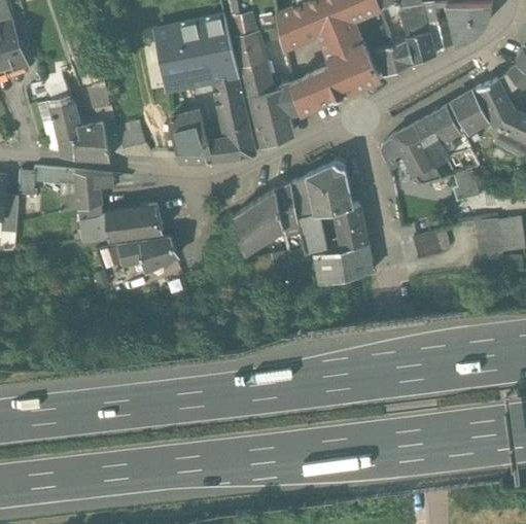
[(0,0),(0,21),(11,16),(6,0),(0,0)]
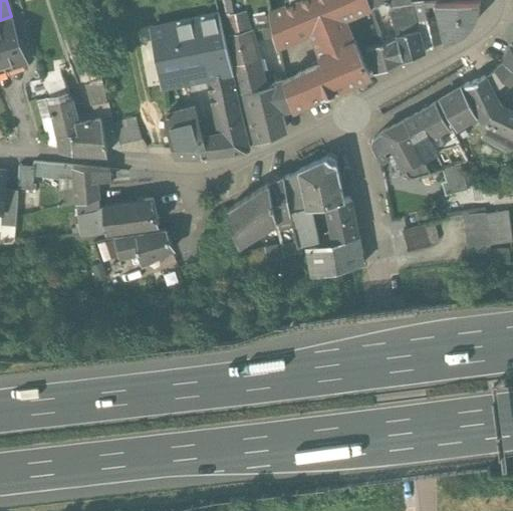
[(325,61),(297,74),(307,102),(324,94),(324,95),(370,74),(344,15),(372,3),(371,0),(290,0),(270,9),(278,45),(313,30),(325,61)]
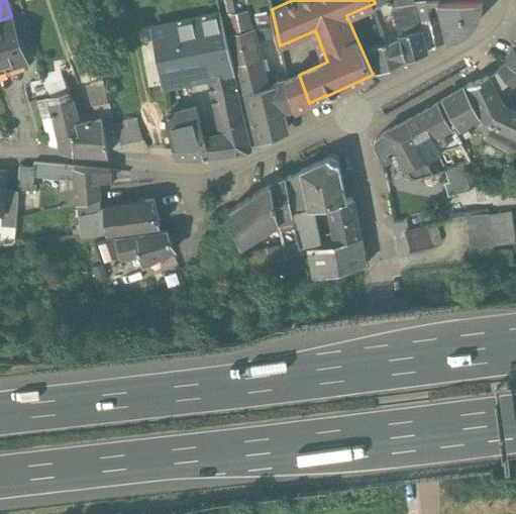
[(484,0),(427,1),(437,47),(468,32),(474,26),(480,18),(483,11),(484,0)]
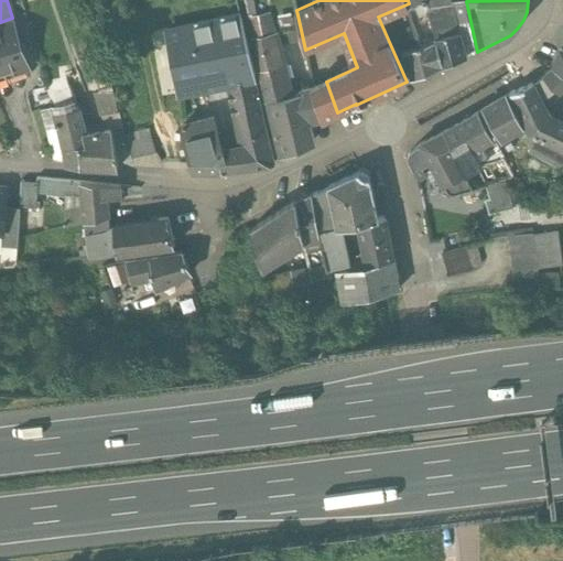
[(466,57),(452,2),(428,4),(435,40),(442,67),(466,57)]
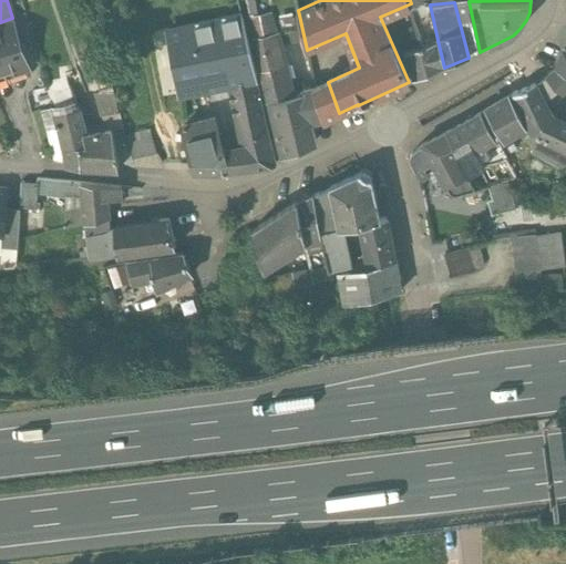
[(243,12),(171,29),(182,92),(228,82),(255,77),(256,75),(257,75),(253,57),(243,12)]
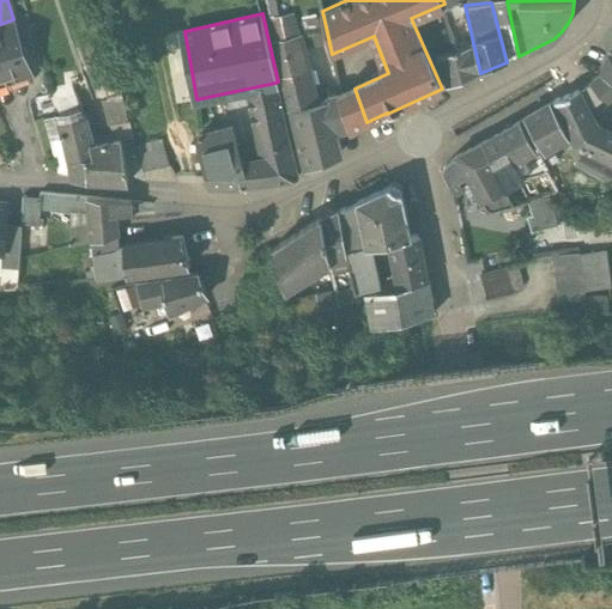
[(32,71),(16,19),(13,19),(0,24),(0,54),(7,78),(32,71)]
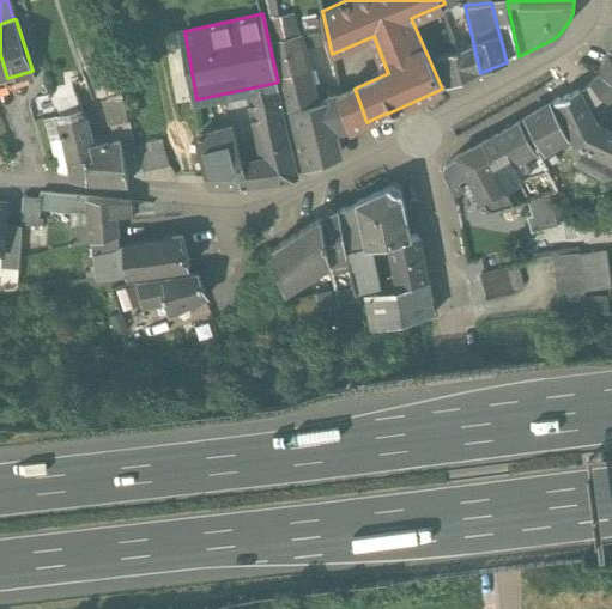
[(313,101),(301,34),(277,37),(308,170),(343,158),(335,131),(328,98),(313,101)]
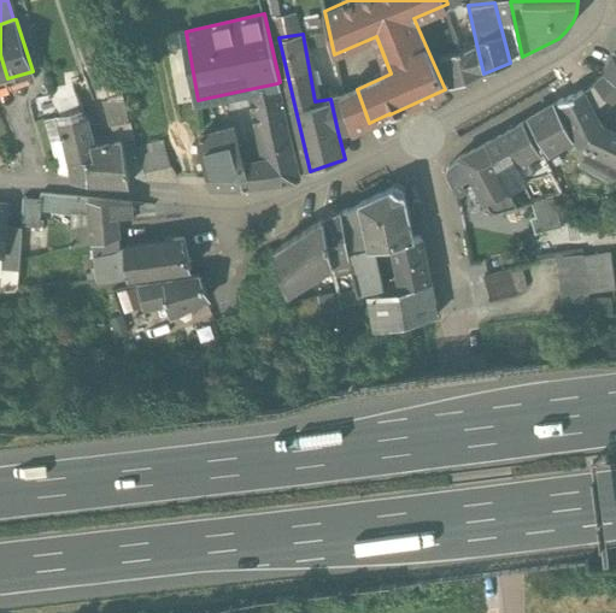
[(451,87),(484,74),(476,43),(443,57),(451,87)]
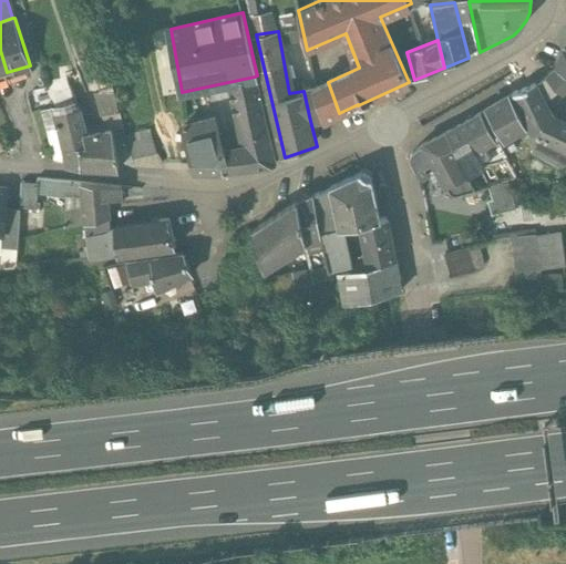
[(565,49),(556,69),(548,75),(563,93),(564,92),(565,91),(565,49)]
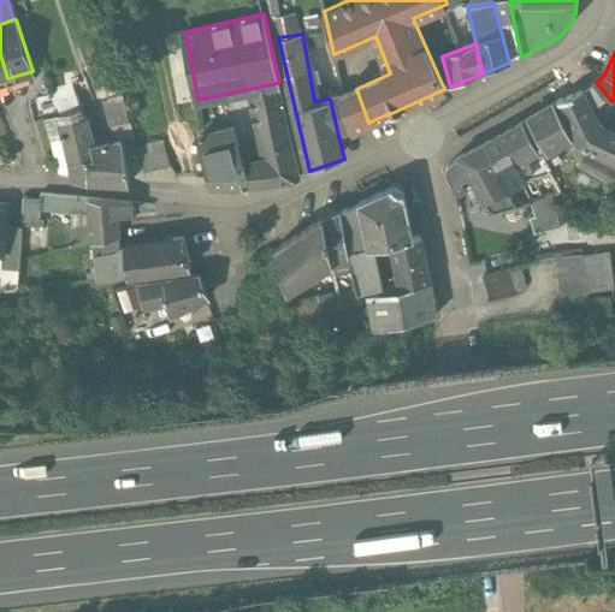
[(95,84),(93,85),(96,101),(106,99),(107,101),(104,102),(111,129),(111,128),(130,123),(119,79),(95,84)]
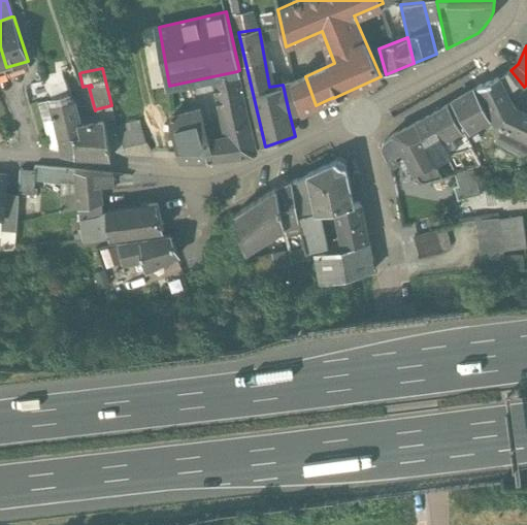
[(237,71),(212,76),(219,102),(243,96),(238,70),(237,71)]
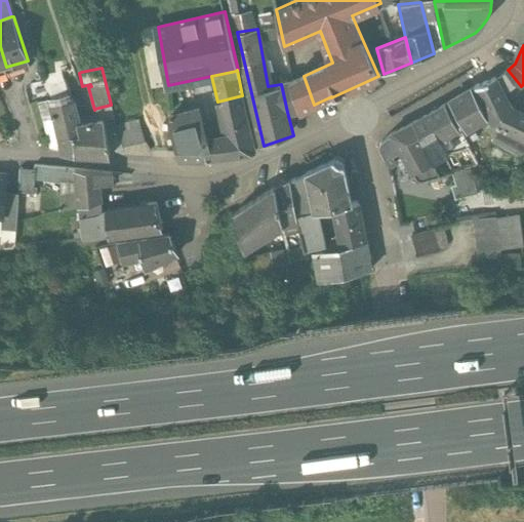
[(304,76),(281,84),(287,112),(314,105),(304,76)]
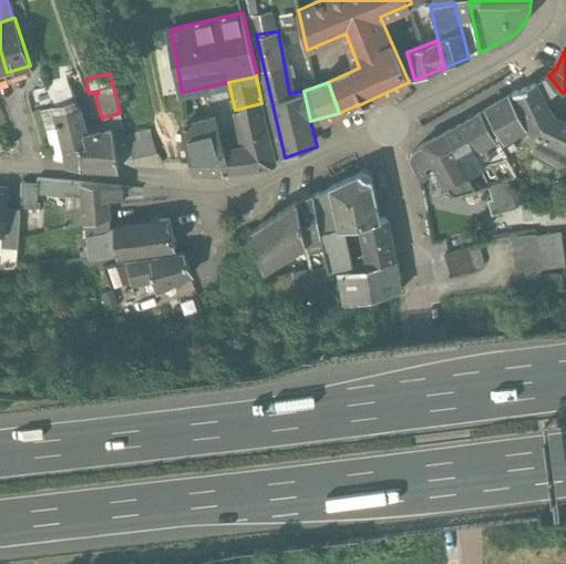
[(536,85),(513,95),(528,127),(541,143),(541,142),(543,141),(565,152),(565,122),(553,116),(537,86),(536,85)]
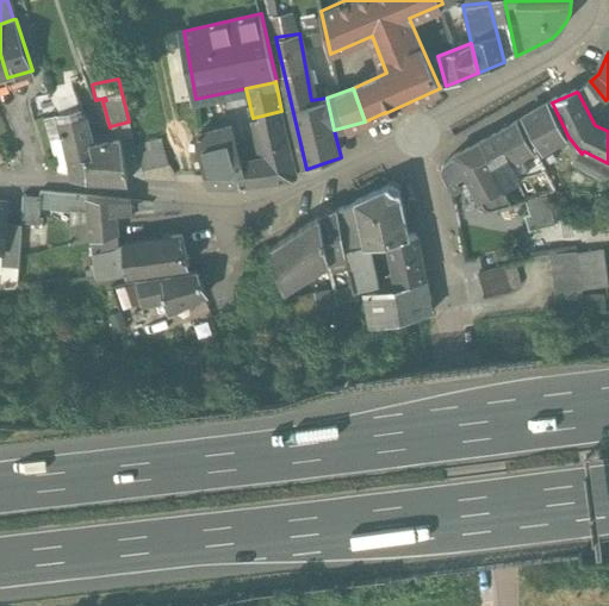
[(91,148),(76,93),(55,98),(58,116),(70,162),(68,162),(72,177),(74,185),(87,186),(85,162),(92,160),(88,148),(91,148)]
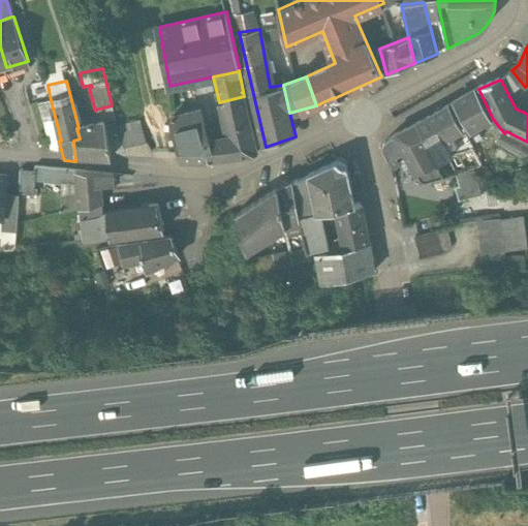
[(476,90),(454,103),(470,133),(492,121),(476,90)]
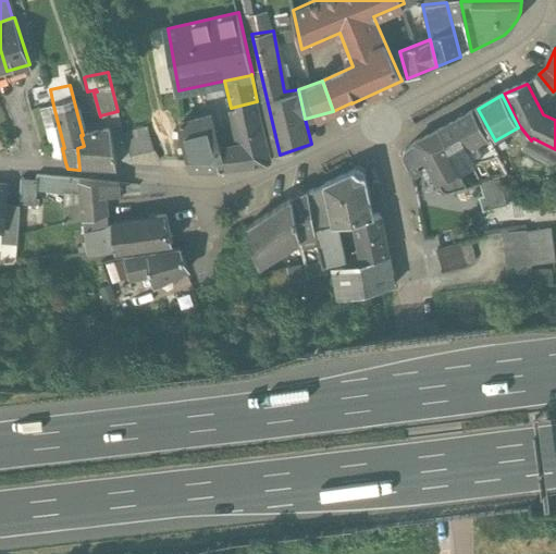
[(257,101),(231,108),(238,146),(246,169),(271,163),(257,101)]
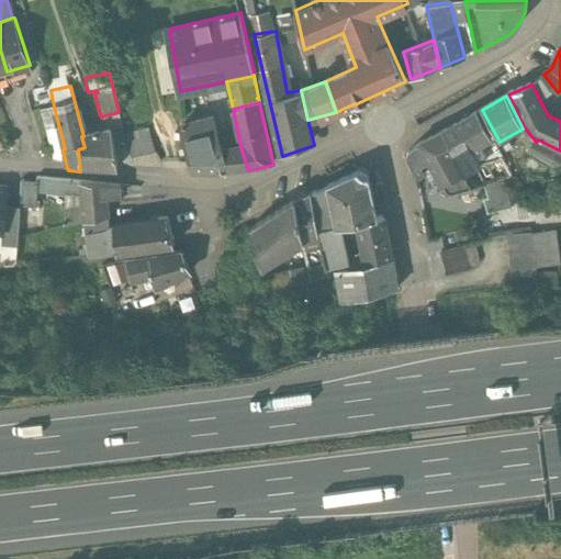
[(54,107),(40,110),(46,137),(54,161),(66,164),(63,149),(65,149),(54,107)]
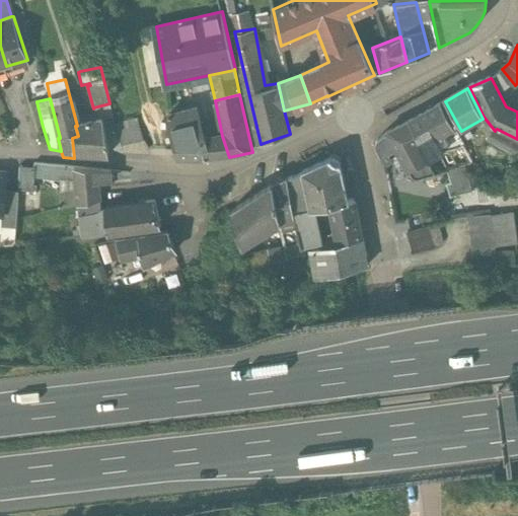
[(77,126),(75,126),(78,136),(72,138),(74,158),(107,159),(103,133),(116,131),(115,127),(109,103),(93,107),(97,122),(77,126)]
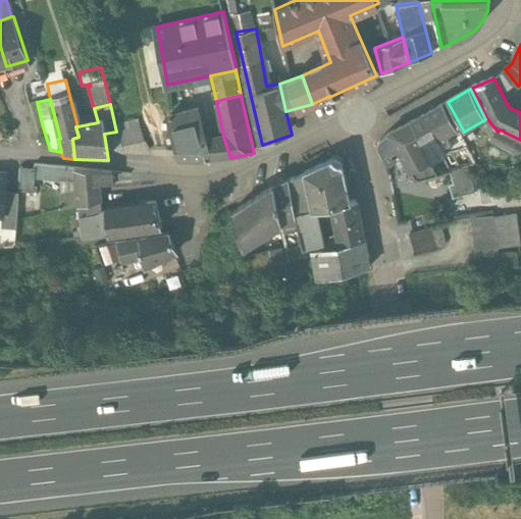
[(463,141),(443,105),(411,123),(437,176),(450,173),(467,168),(476,166),(463,141)]
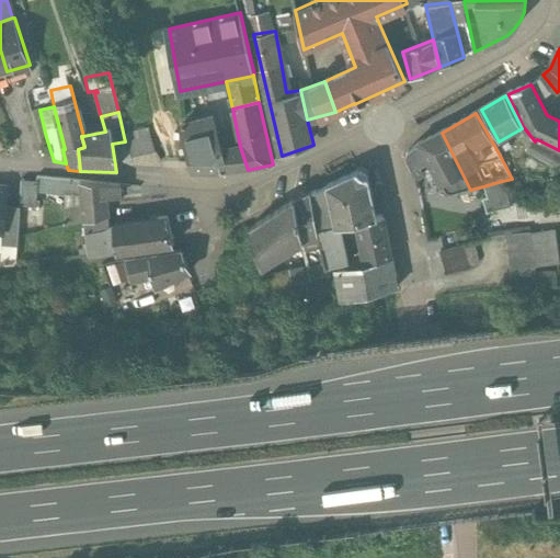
[(212,120),(181,128),(193,174),(194,173),(194,174),(219,174),(228,173),(221,151),(219,151),(212,120)]
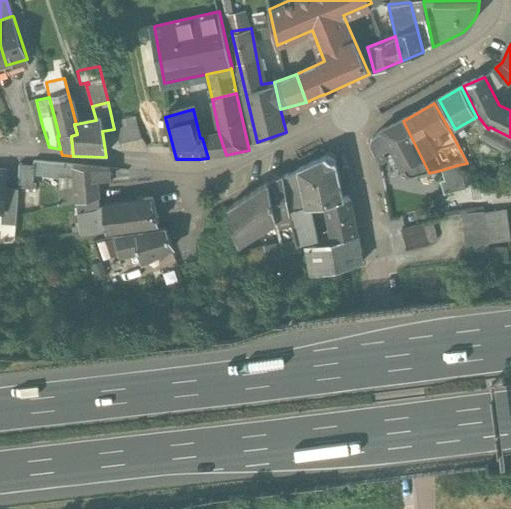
[(136,119),(113,125),(114,129),(119,147),(141,142),(136,119)]
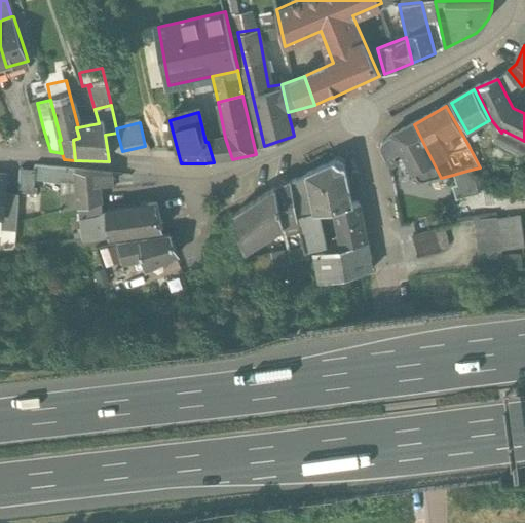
[(441,178),(414,124),(394,135),(392,135),(382,144),(380,148),(381,151),(390,167),(406,159),(418,182),(422,185),(442,179),(441,178)]
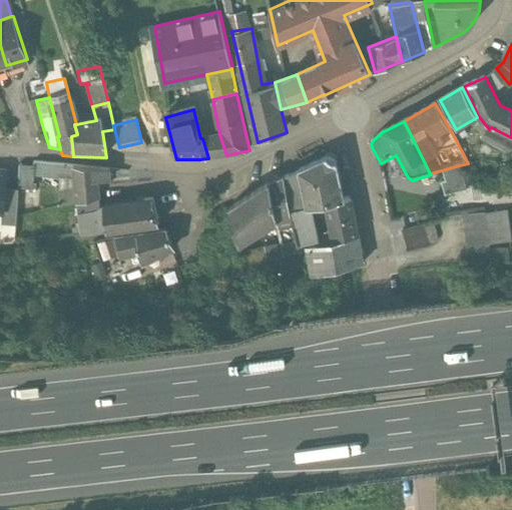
[(511,137),(491,127),(489,128),(489,129),(485,133),(492,137),(511,147),(511,137)]
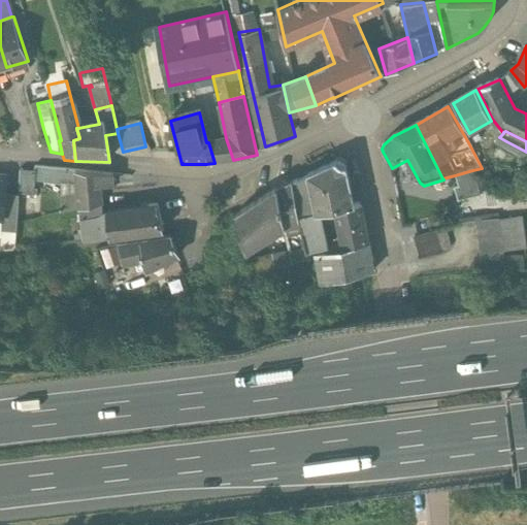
[(226,138),(208,142),(215,163),(233,160),(226,138)]
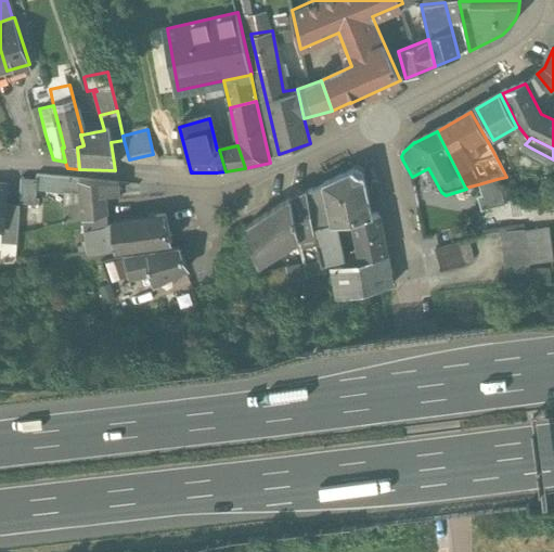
[(306,193),(306,194),(313,232),(316,231),(335,227),(352,223),(372,218),(363,176),(353,171),(352,171),(306,193)]
